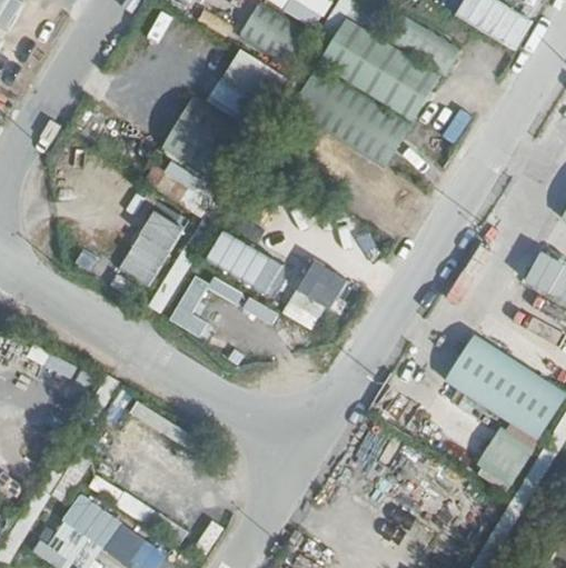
[(0,0),(0,51),(27,2),(23,0),(0,0)]
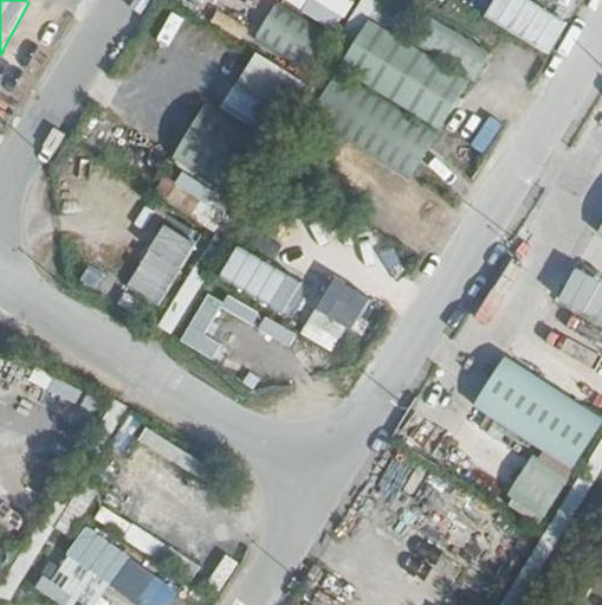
[(276,0),(276,5),(343,25),(350,0),(276,0)]
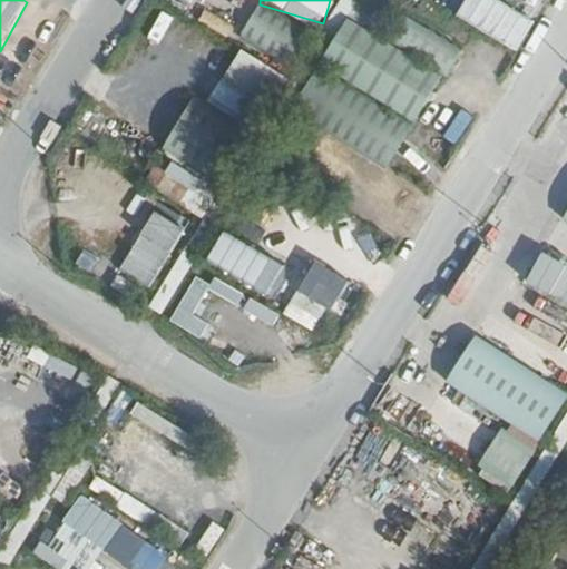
[(451,11),(456,0),(436,0),(434,5),(451,11)]
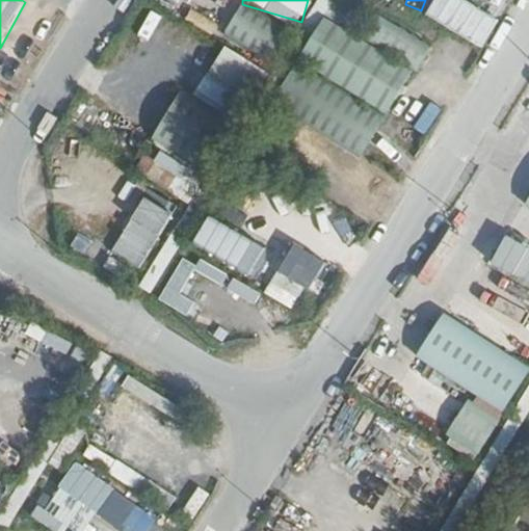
[(270,57),(286,28),(240,3),(225,33),(270,57)]
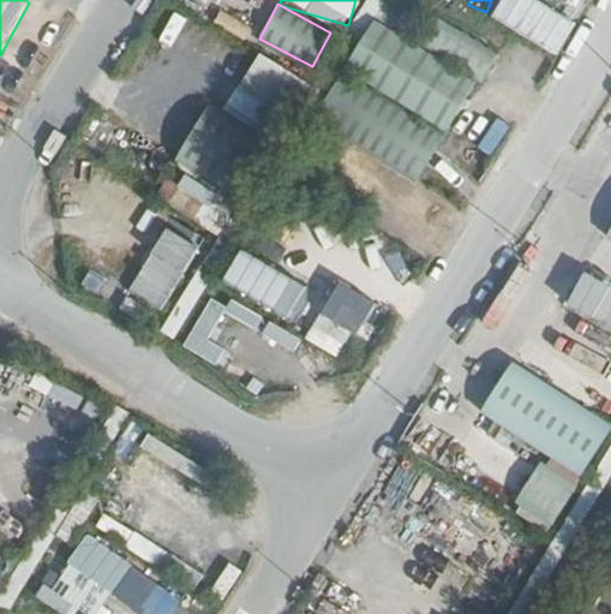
[(520,34),(556,54),(571,29),(534,7),(520,34)]
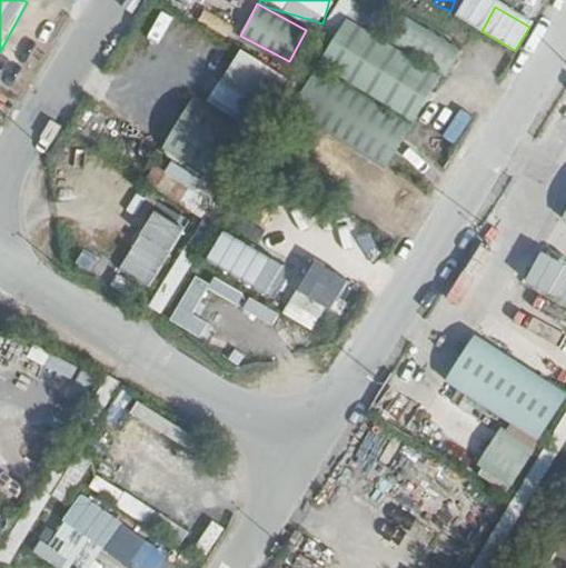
[(227,37),(234,26),(205,10),(198,21),(227,37)]
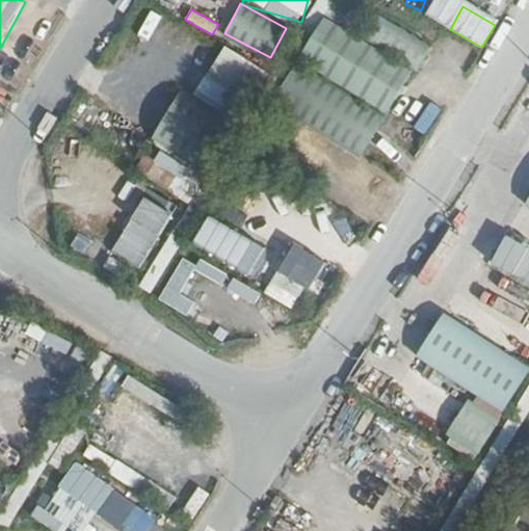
[(270,107),(367,157),(427,44),(376,17),(365,38),(319,15),(270,107)]
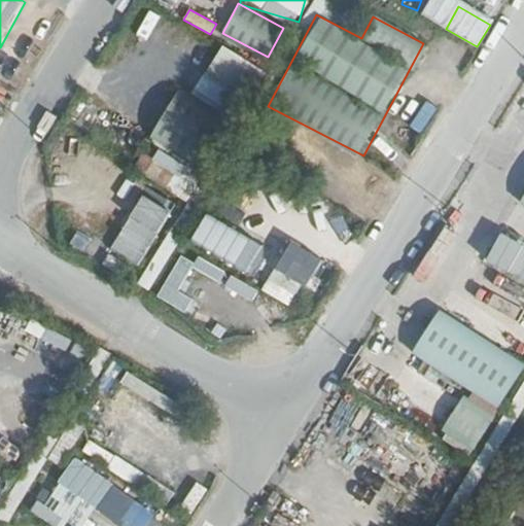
[(193,91),(238,119),(267,74),(221,45),(193,91)]
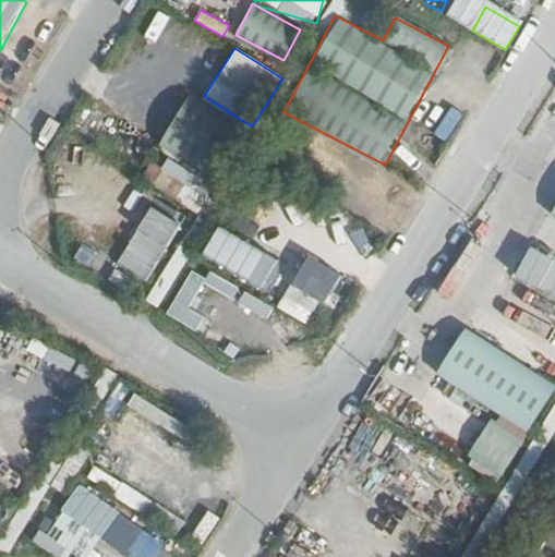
[(188,96),(157,142),(206,173),(237,128),(188,96)]
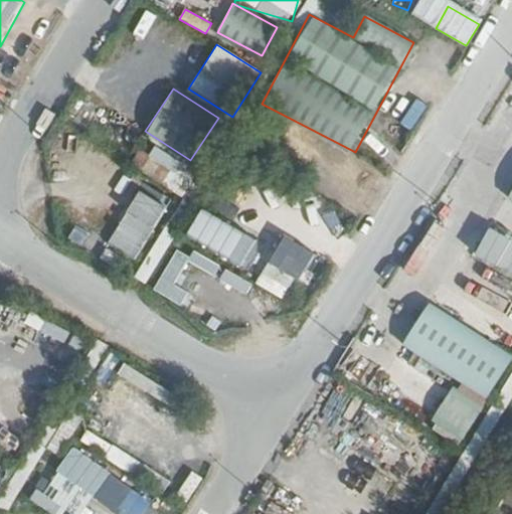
[(63,121),(87,135),(103,109),(79,95),(63,121)]
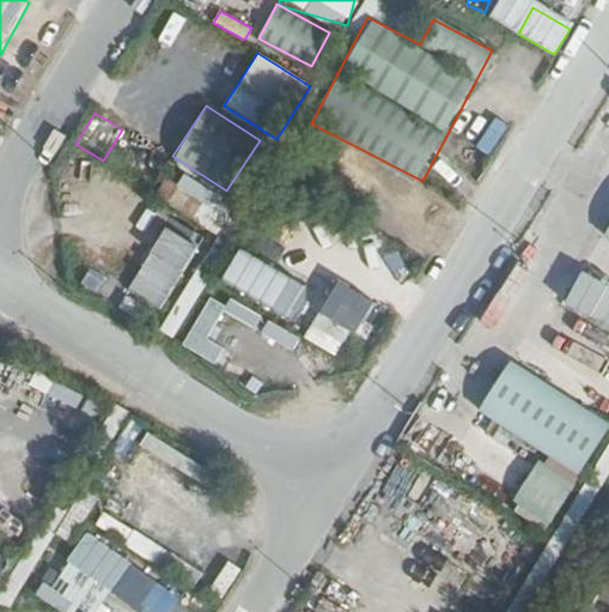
[(172,168),(156,194),(195,218),(212,193),(172,168)]
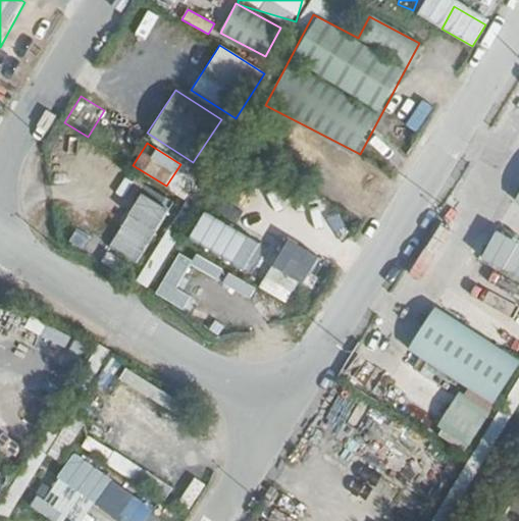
[(108,249),(140,265),(170,209),(138,192),(108,249)]
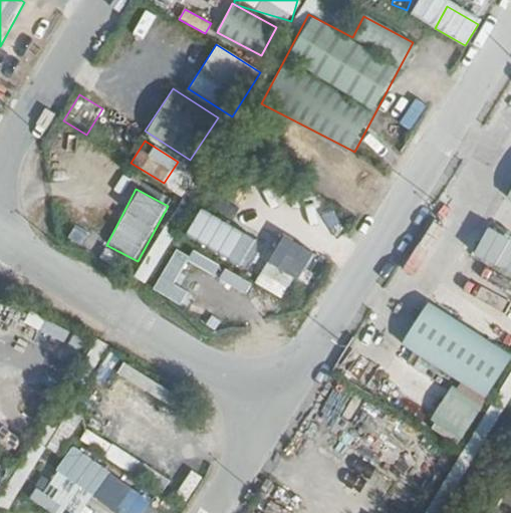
[(183,239),(242,264),(254,235),(196,210),(183,239)]
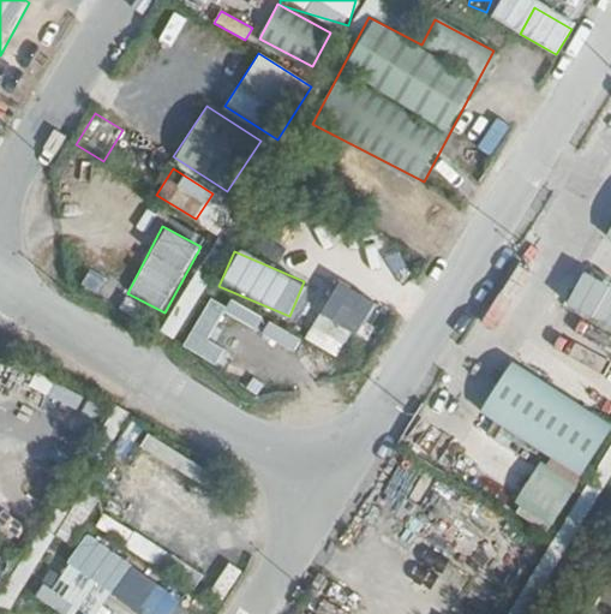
[(393,260),(397,288),(413,285),(407,257),(393,260)]
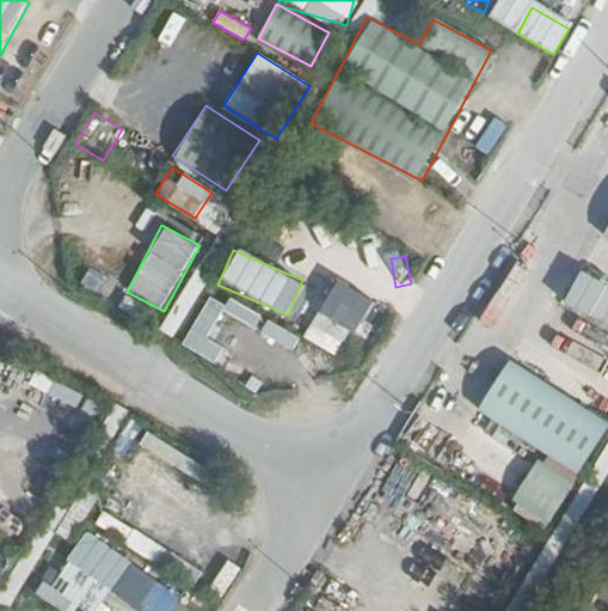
[(562,304),(607,327),(607,285),(578,270),(562,304)]
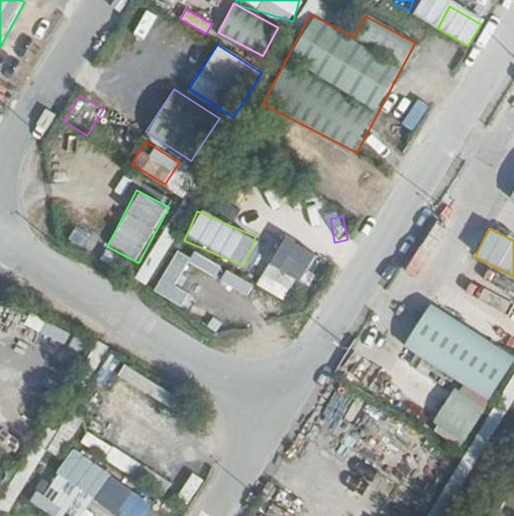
[(255,284),(287,303),(315,254),(284,236),(255,284)]
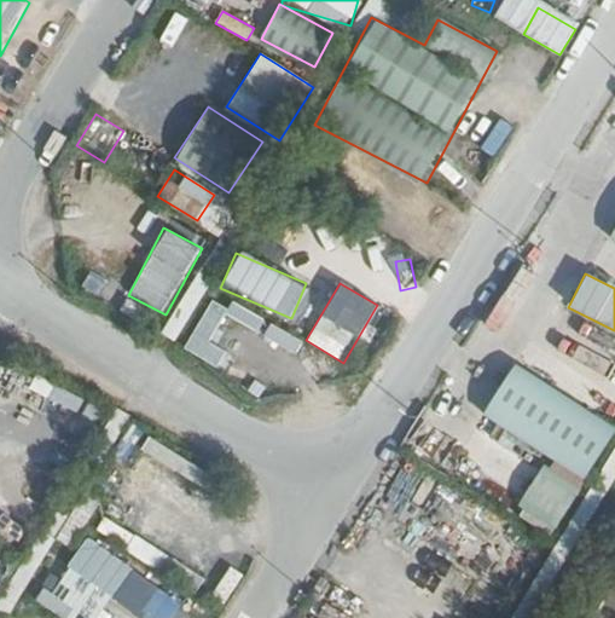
[(614,351),(605,346),(598,357),(614,367),(614,351)]
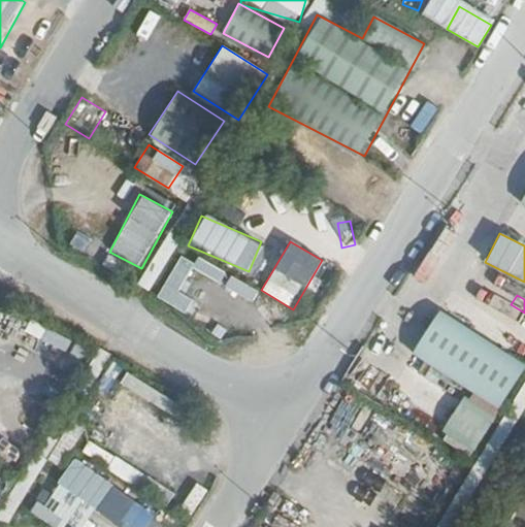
[(524,363),(444,313),(417,355),(502,408),(524,372),(524,363)]
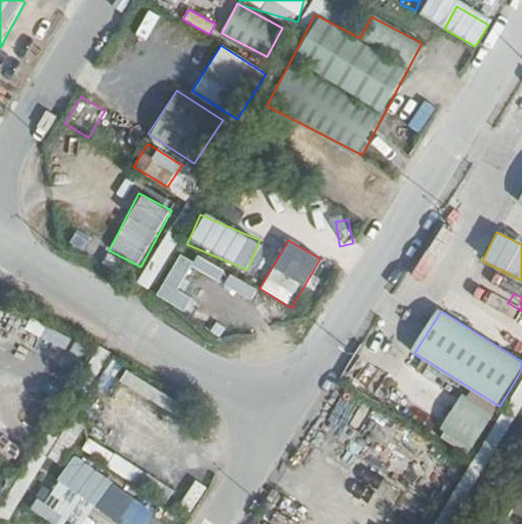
[(33,322),(23,349),(61,362),(71,336),(33,322)]
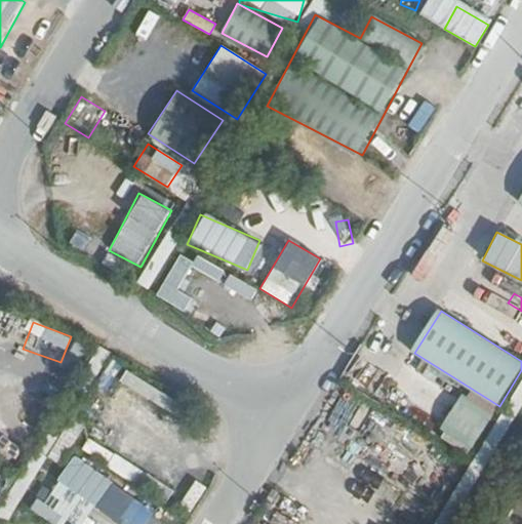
[(63,470),(89,427),(75,417),(49,459),(63,470)]
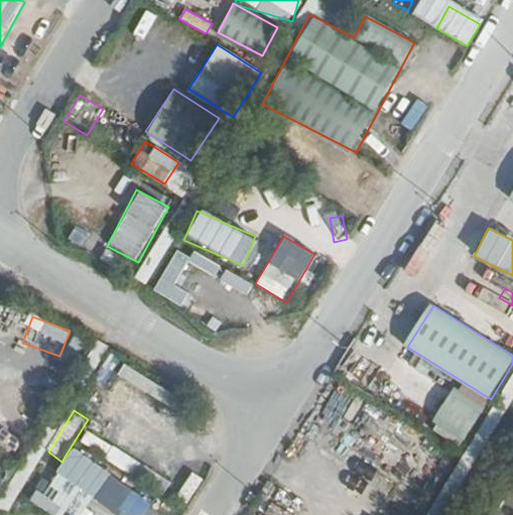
[(87,433),(80,446),(164,491),(171,478),(87,433)]
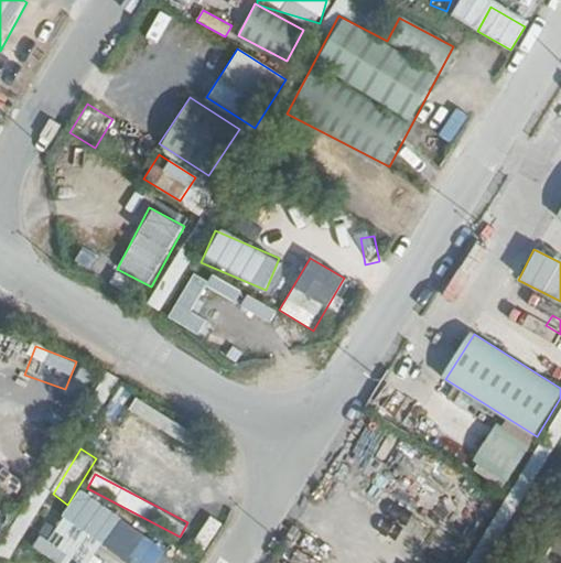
[(142,562),(157,542),(79,488),(60,517),(127,562),(142,562)]
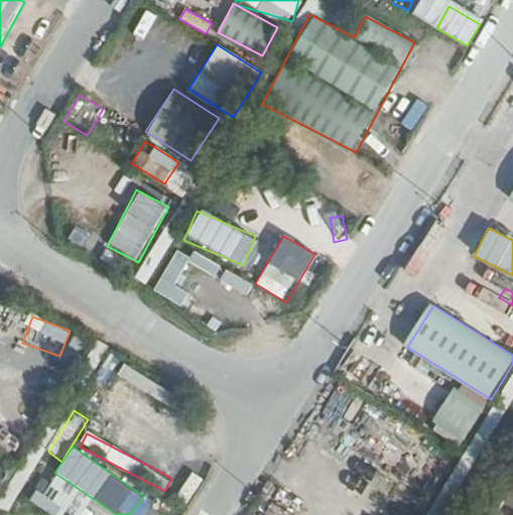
[(186,504),(203,480),(191,473),(176,497),(186,504)]
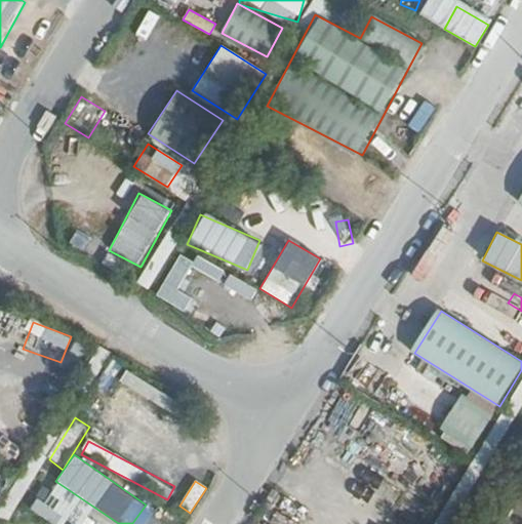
[(59,523),(65,516),(38,497),(31,510),(51,523),(59,523)]
